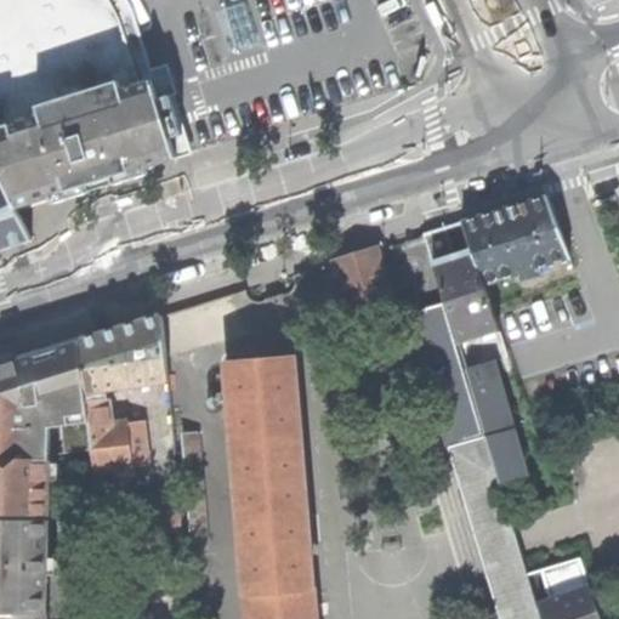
[(0,176),(15,205),(20,203),(63,189),(95,180),(128,170),(175,155),(163,117),(154,119),(148,113),(138,81),(136,73),(119,16),(109,0),(0,0),(0,176)]
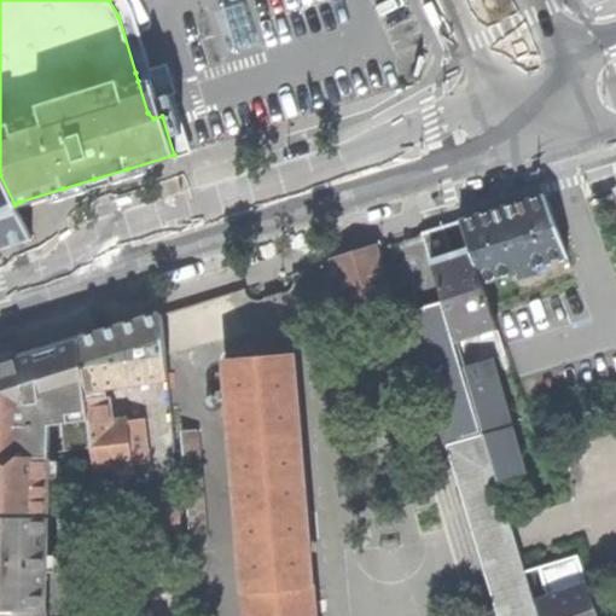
[(436,24),(441,23),(430,0),(426,0),(420,4),(429,21),(431,27),(436,24)]
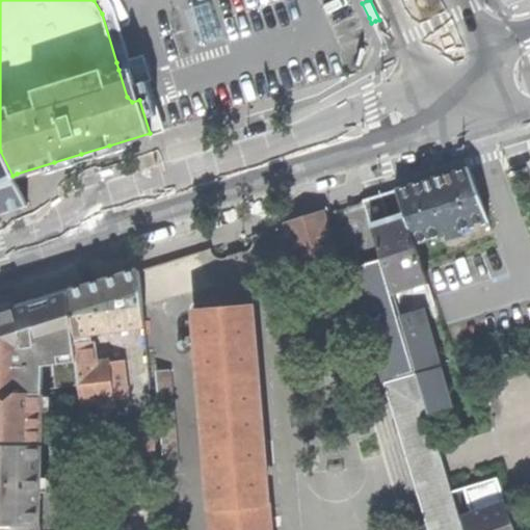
[(114,7),(102,14),(116,62),(129,58),(114,7)]
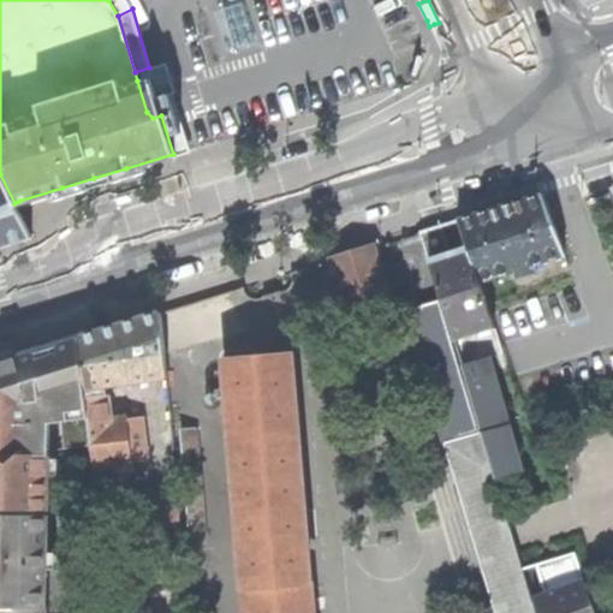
[(150,77),(137,81),(147,112),(153,118),(161,115),(156,96),(150,77)]
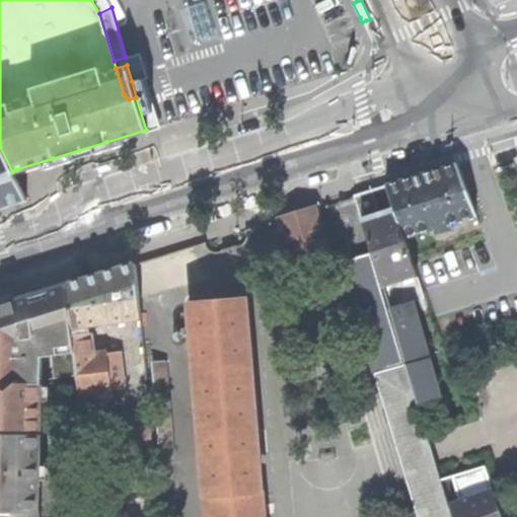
[(12,171),(0,147),(0,206),(24,199),(12,171)]
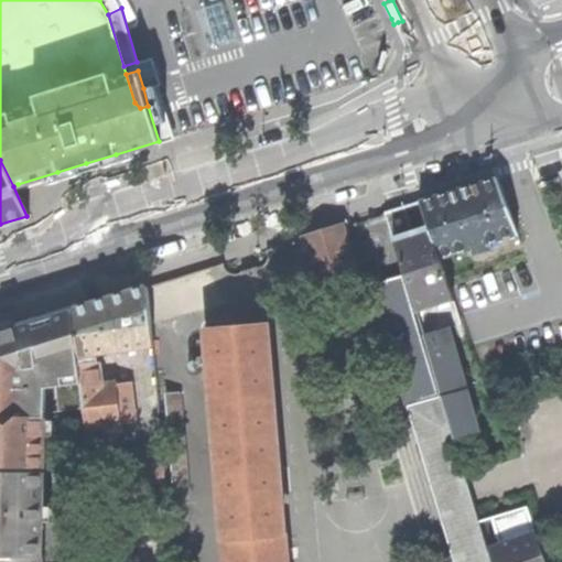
[(457,186),(418,198),(428,226),(439,256),(469,245),(473,251),(492,246),(489,239),(516,230),(499,186),(495,175),(457,186)]
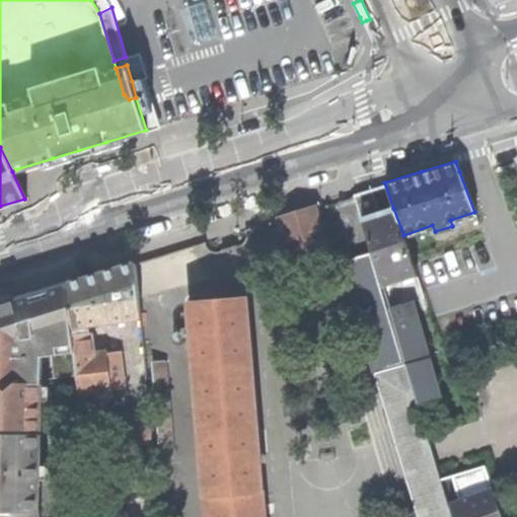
[(361,191),(353,193),(358,211),(380,281),(415,269),(410,253),(403,235),(393,208),(380,212),(371,187),(361,191)]
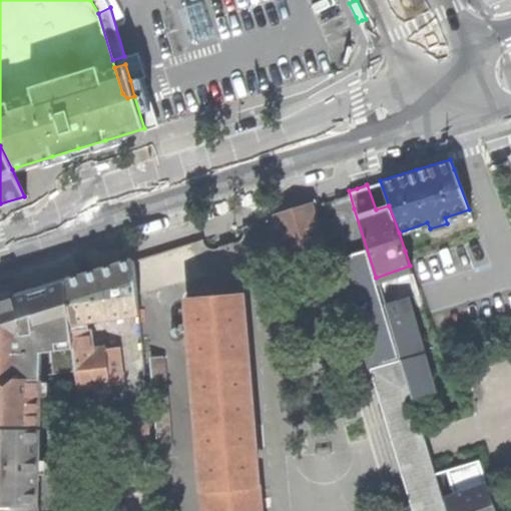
[(349,190),(336,194),(342,212),(354,208),(349,190)]
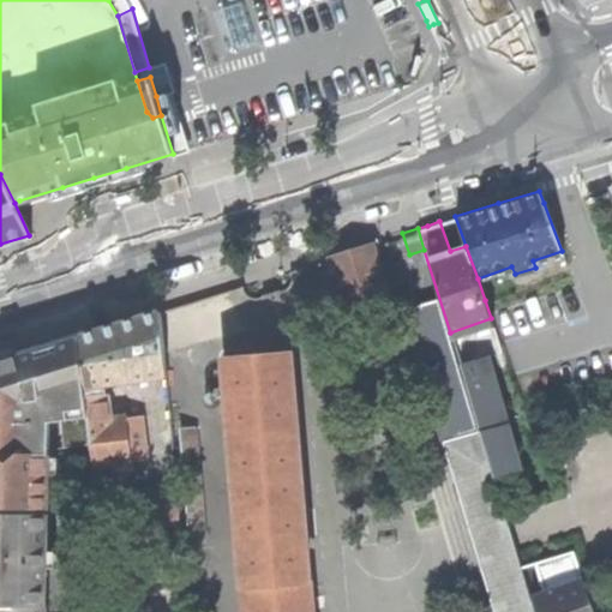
[(330,256),(345,301),(384,289),(371,243),(348,250),(330,256)]
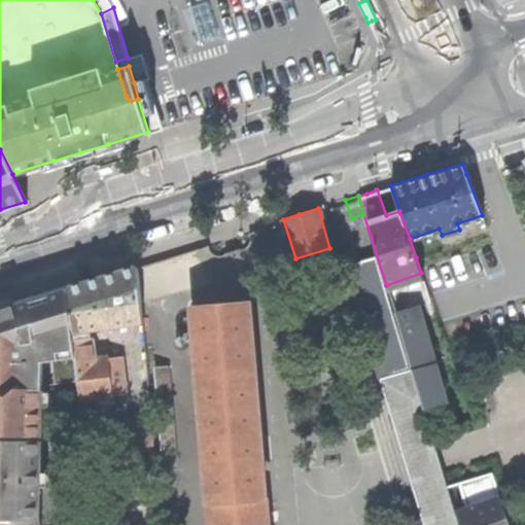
[(438,250),(416,257),(421,273),(425,285),(445,278),(441,267),(443,267),(438,250)]
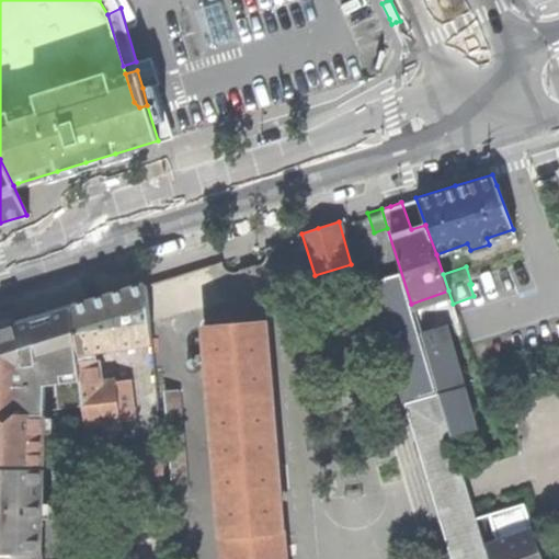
[(86,421),(133,415),(127,378),(103,380),(99,356),(94,356),(94,349),(151,341),(146,281),(110,293),(71,304),(83,405),(86,421)]
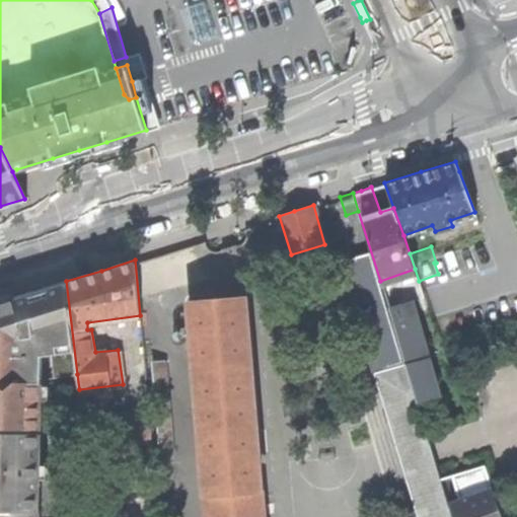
[(0,516),(39,516),(39,509),(45,509),(45,462),(40,462),(40,397),(46,397),(47,352),(55,352),(59,372),(77,374),(66,281),(13,297),(0,300),(0,516)]
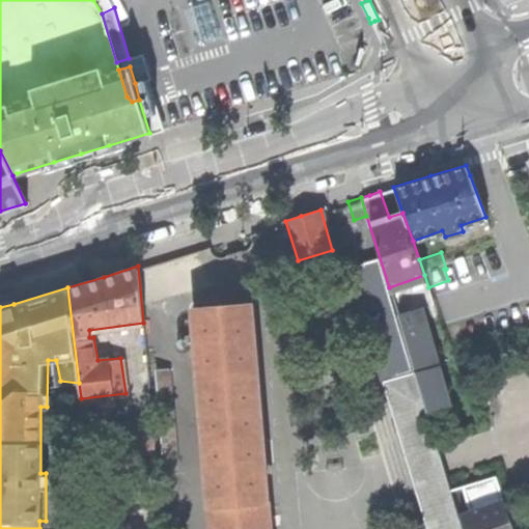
[(268,528),(249,303),(222,306),(194,308),(211,502),(212,502),(214,528),(268,528)]
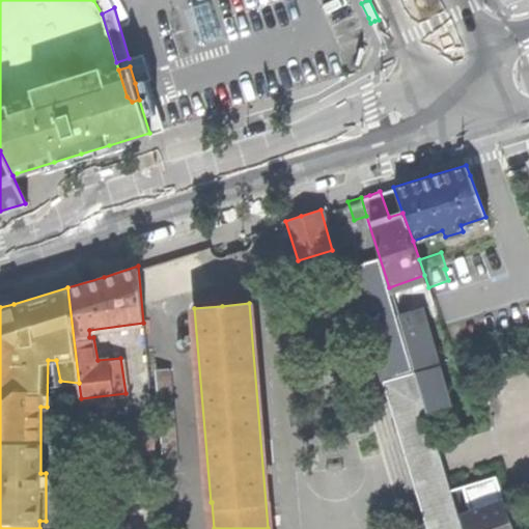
[(420,305),(397,312),(426,407),(448,400),(420,305)]
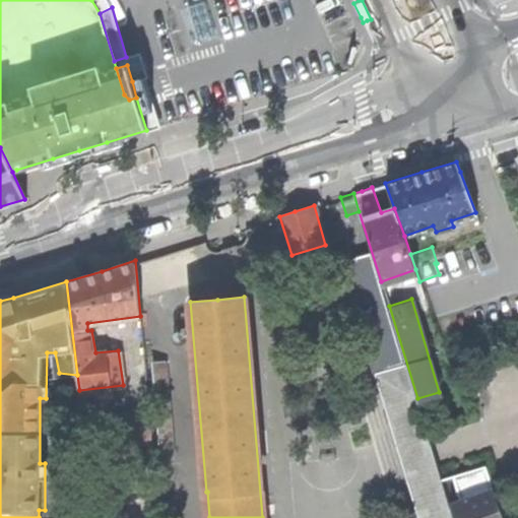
[(158,451),(170,450),(163,361),(152,362),(152,364),(153,365),(154,372),(153,374),(154,376),(154,384),(154,385),(153,387),(155,387),(156,396),(154,398),(154,403),(156,405),(157,412),(156,413),(156,416),(158,418),(158,426),(157,427),(157,428),(158,429),(159,437),(158,438),(158,439),(159,440),(160,449),(158,449),(158,451)]
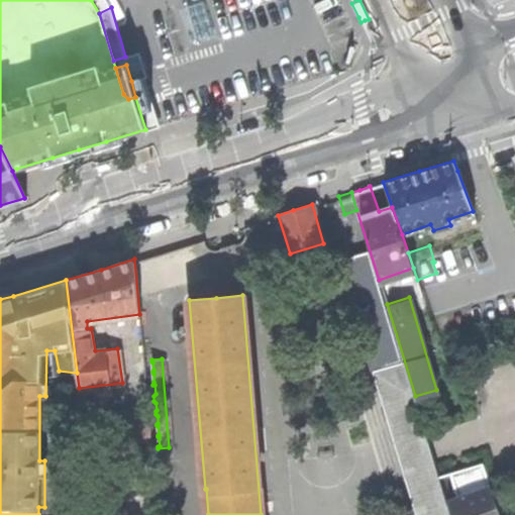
[(373,369),(394,438),(423,429),(402,361),(373,369)]
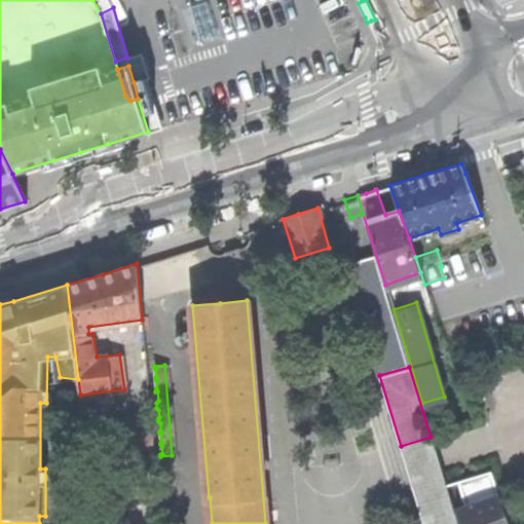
[(85,450),(153,443),(151,414),(83,421),(84,432),(85,450)]
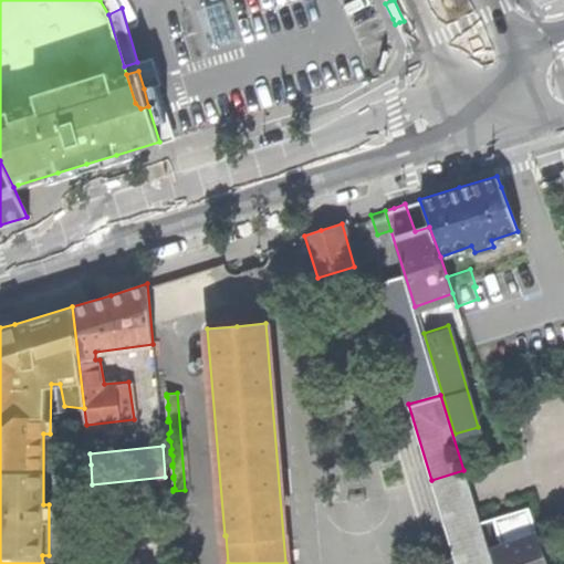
[(491,563),(463,470),(431,480),(456,563),(491,563)]
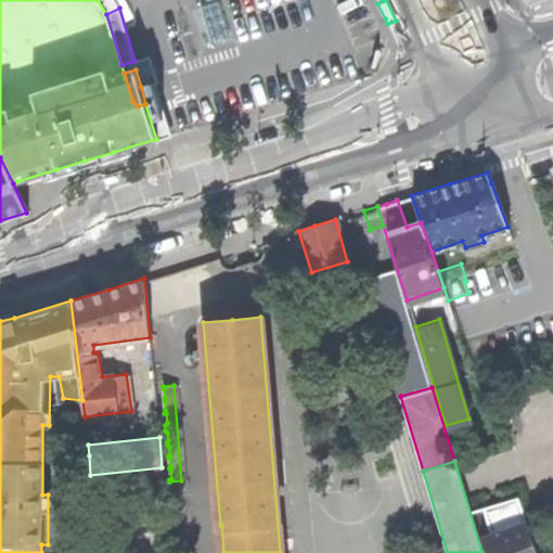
[(536,552),(525,519),(480,536),(485,552),(536,552)]
